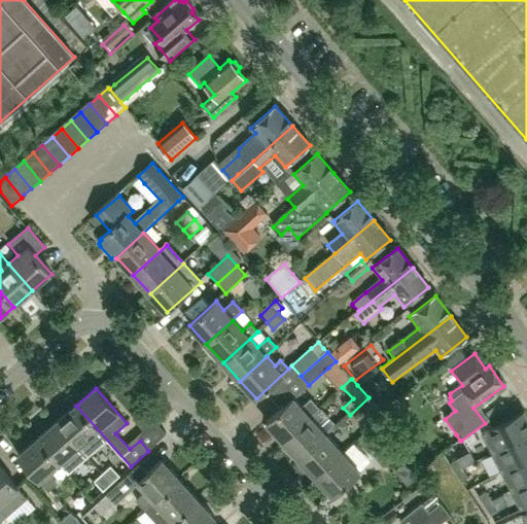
[(283,442),(318,410),(310,400),(303,408),(293,397),(267,422),(283,442)]
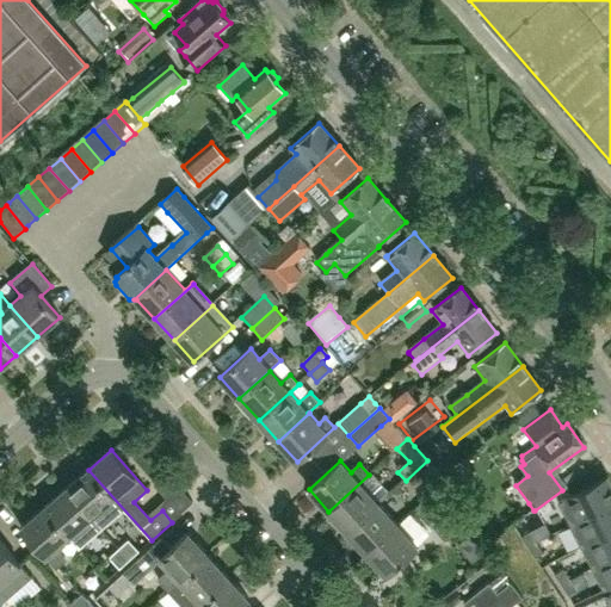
[(429,462),(427,460),(406,481),(414,490),(427,478),(420,470),(429,462)]
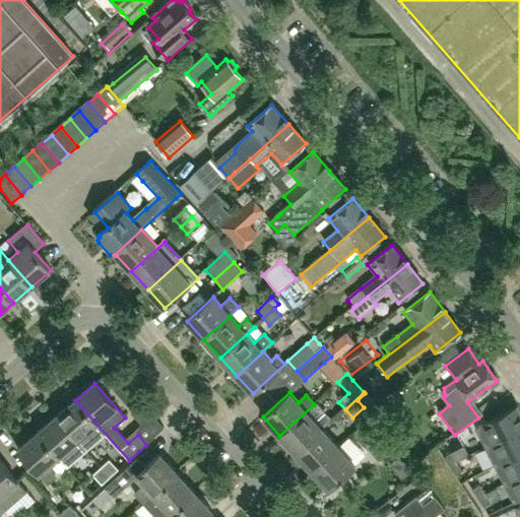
[(129,460),(75,400),(56,416),(86,451),(95,443),(105,435),(119,451),(128,461),(129,460)]
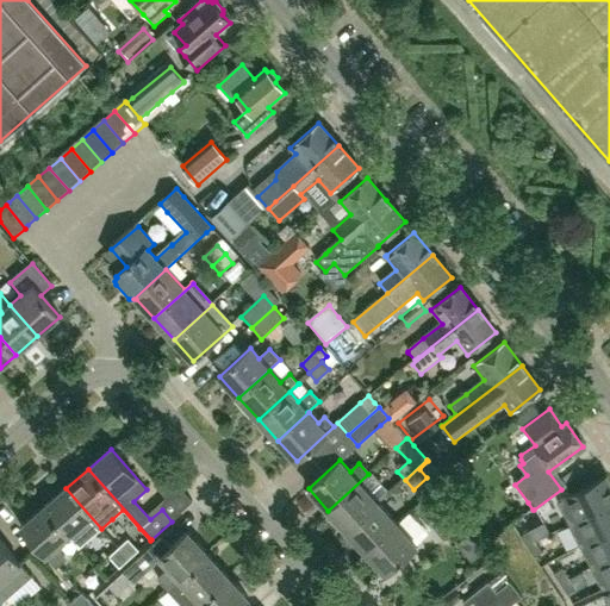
[(347,531),(379,503),(361,483),(369,475),(368,474),(328,511),(347,531)]
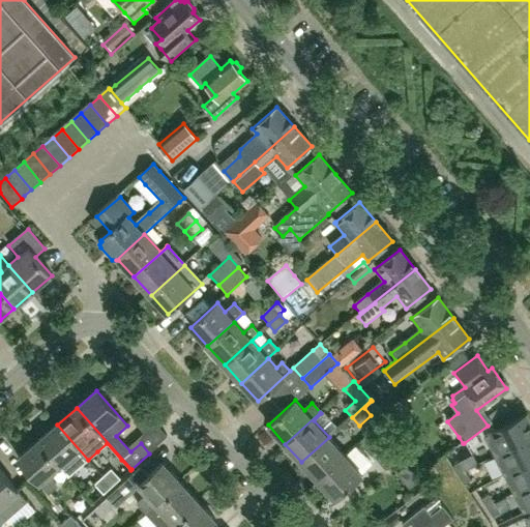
[(529,438),(529,422),(526,416),(489,436),(499,456),(529,438)]
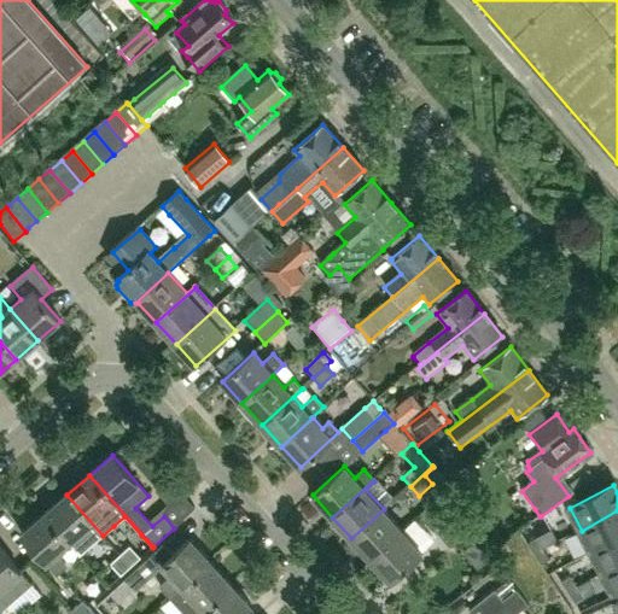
[(103,536),(66,495),(44,515),(80,556),(93,544),(103,536)]
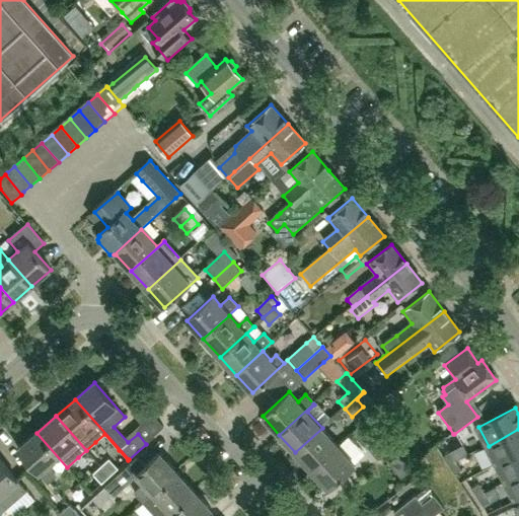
[(312,470),(339,446),(322,428),(295,452),(312,470)]
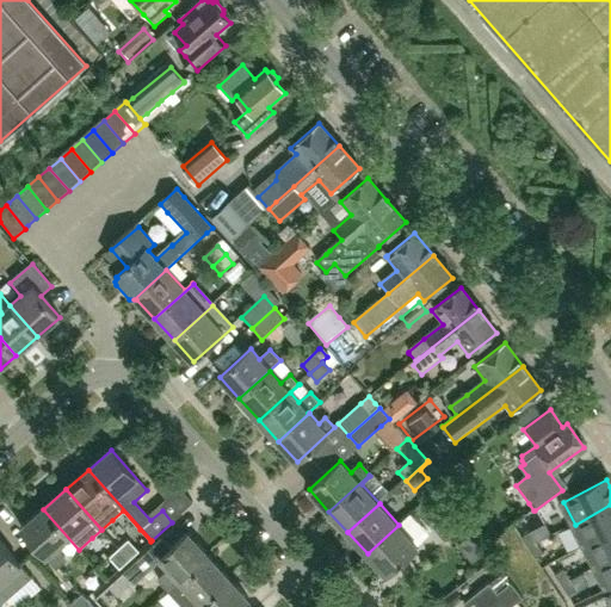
[(586,546),(610,532),(610,505),(575,525),(586,546)]
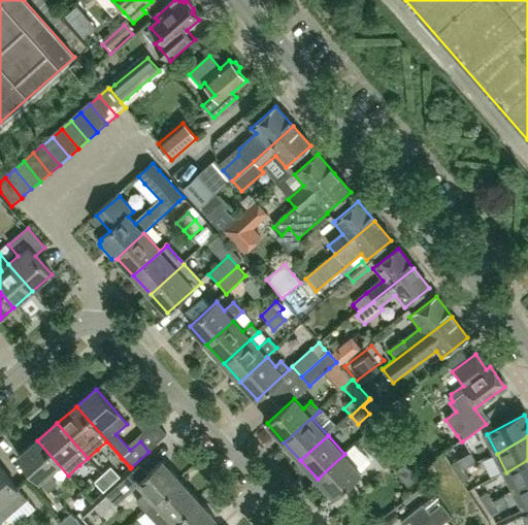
[(68,476),(37,440),(18,457),(48,492),(57,485),(50,476),(60,466),(68,476)]
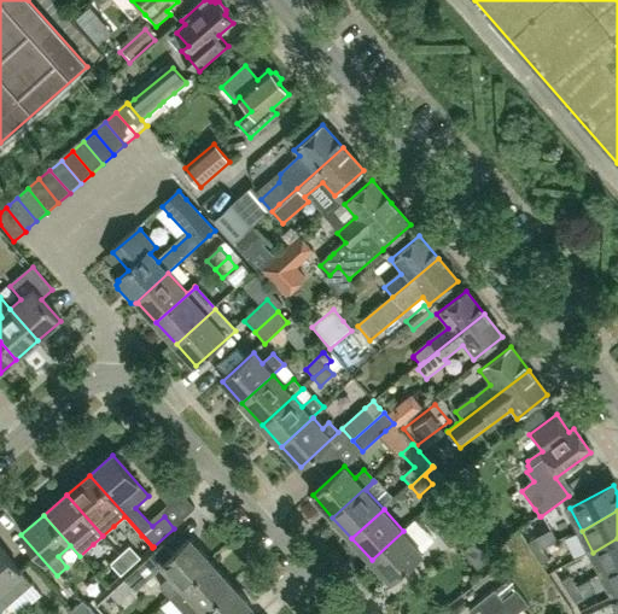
[(450,549),(472,528),(473,528),(462,516),(439,537),(450,549)]
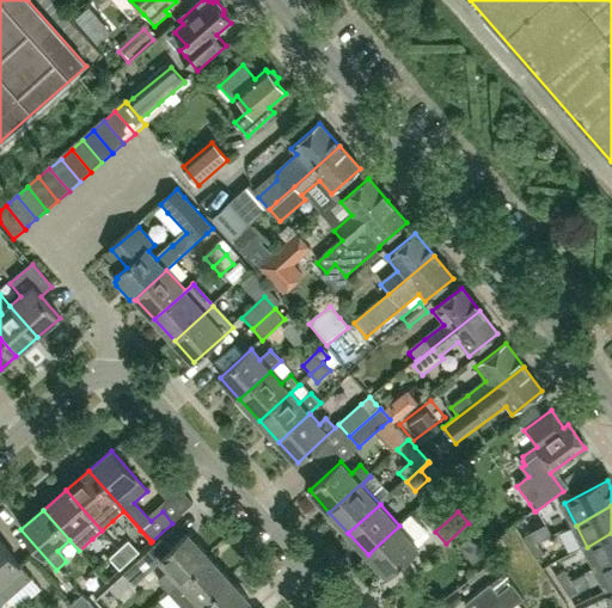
[(387,577),(420,547),(399,526),(368,554),(387,577)]
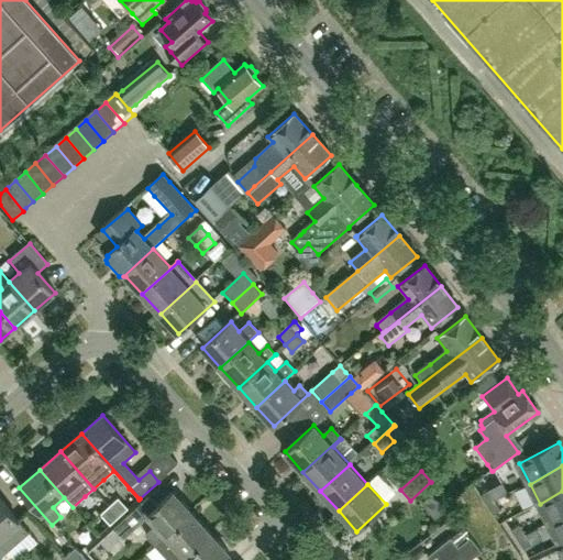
[(550,524),(562,516),(562,491),(540,504),(550,524)]
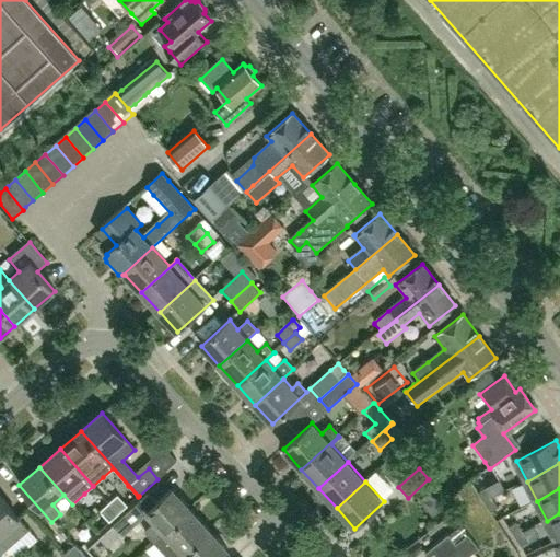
[(492,499),(487,489),(479,495),(485,503),(492,499)]
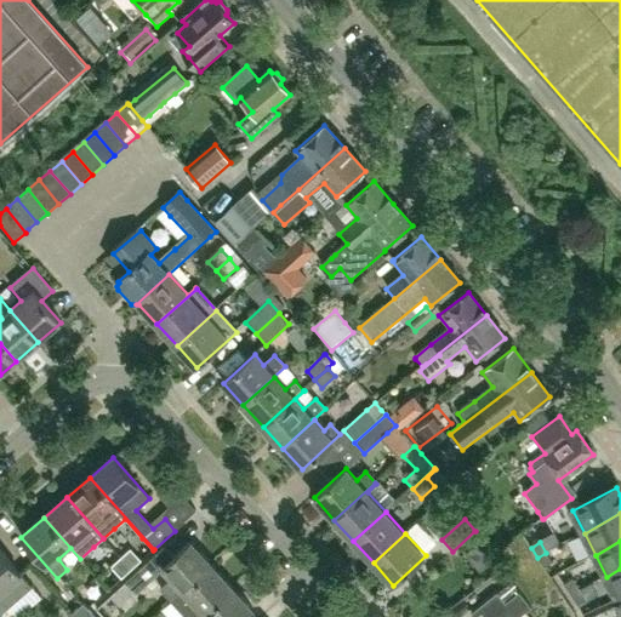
[(171,603),(212,566),(191,543),(163,569),(174,581),(161,592),(171,603)]
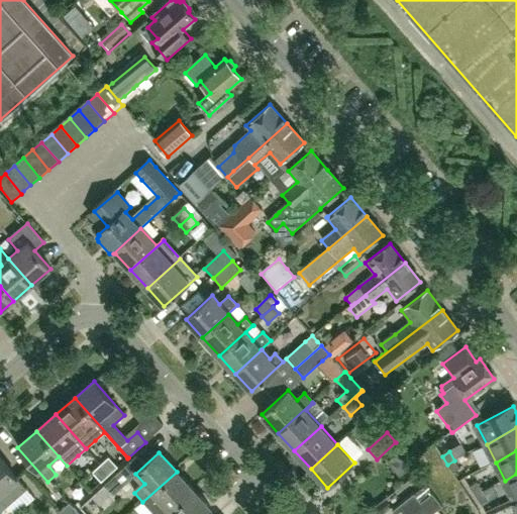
[(117,468),(108,458),(101,466),(109,475),(117,468)]
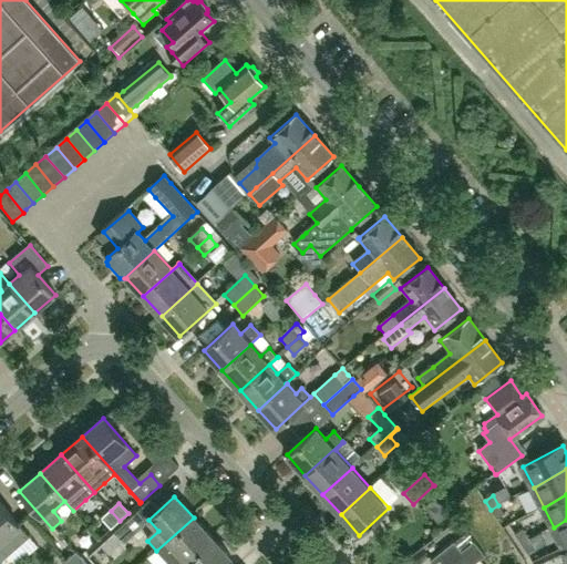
[(0,504),(0,547),(7,556),(28,537),(0,504)]
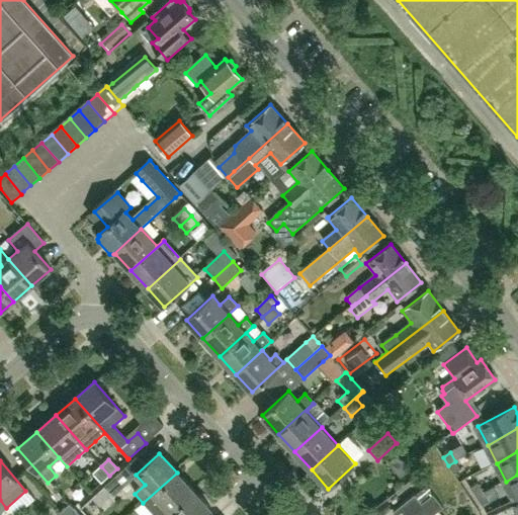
[(461,469),(455,461),(448,465),(454,474),(461,469)]
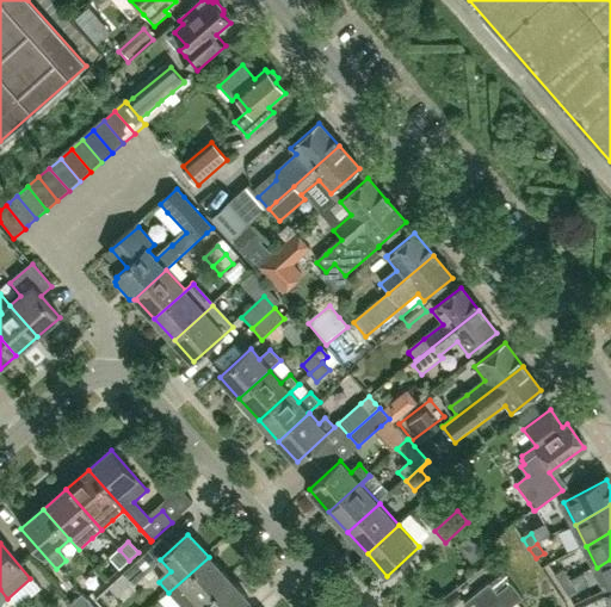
[(119,570),(129,561),(119,550),(109,559),(119,570)]
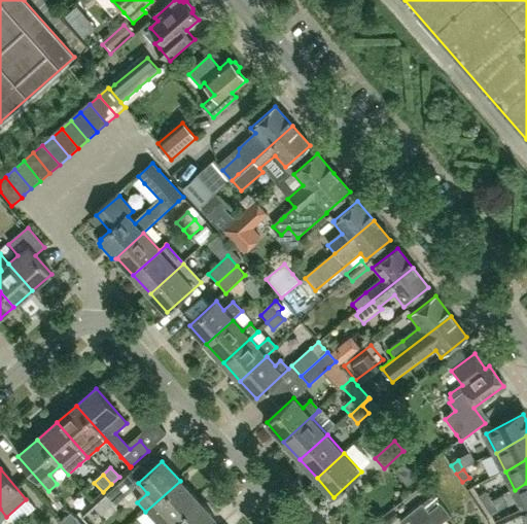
[(135,488),(126,479),(106,496),(115,505),(129,494),(135,488)]
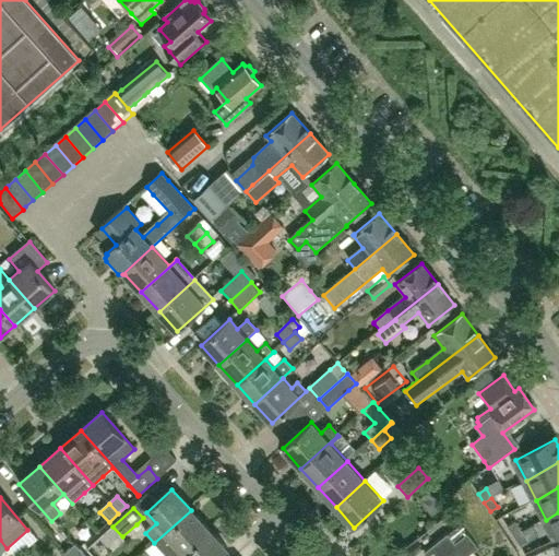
[(183,553),(209,529),(191,510),(154,543),(164,553),(166,555),(180,555),(183,553)]
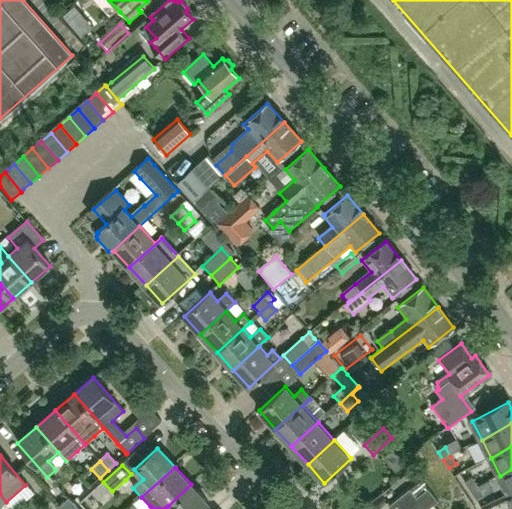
[(510,495),(511,493),(511,469),(500,476),(510,495)]
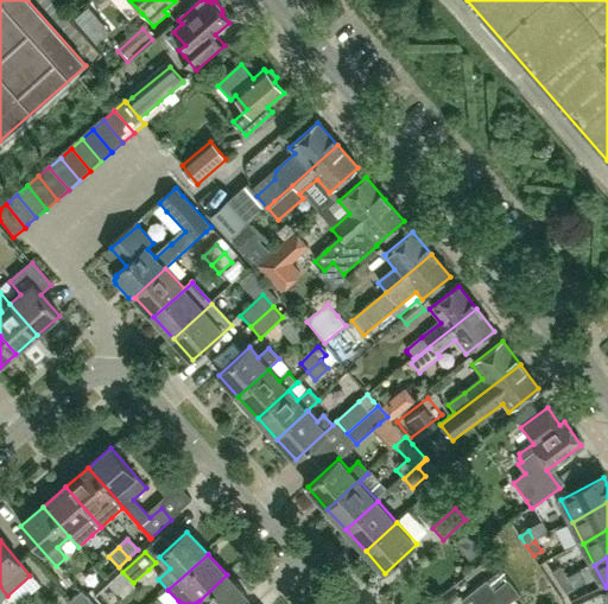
[(567,579),(559,568),(552,574),(558,584),(567,579)]
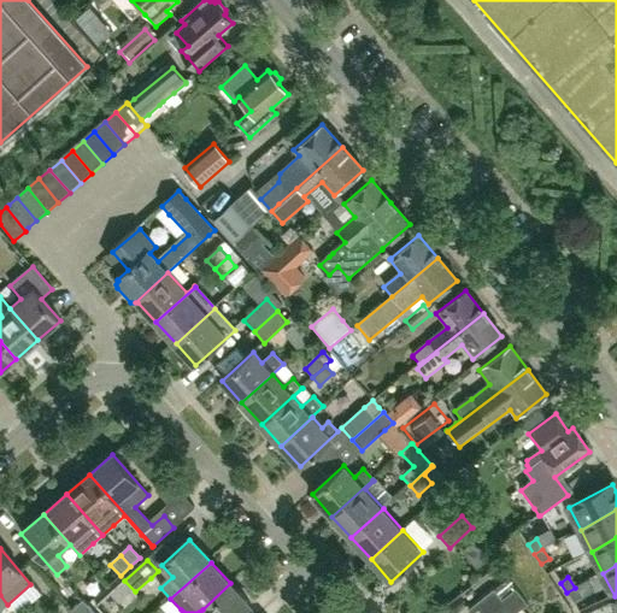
[(244,612),(251,607),(230,583),(203,609),(205,612),(244,612)]
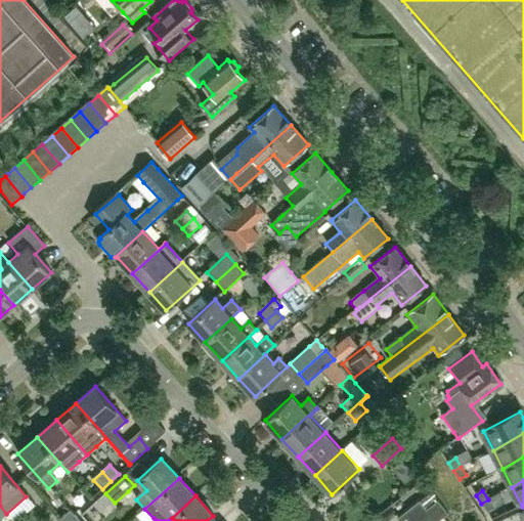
[(493,508),(488,500),(481,504),(487,513),(493,508)]
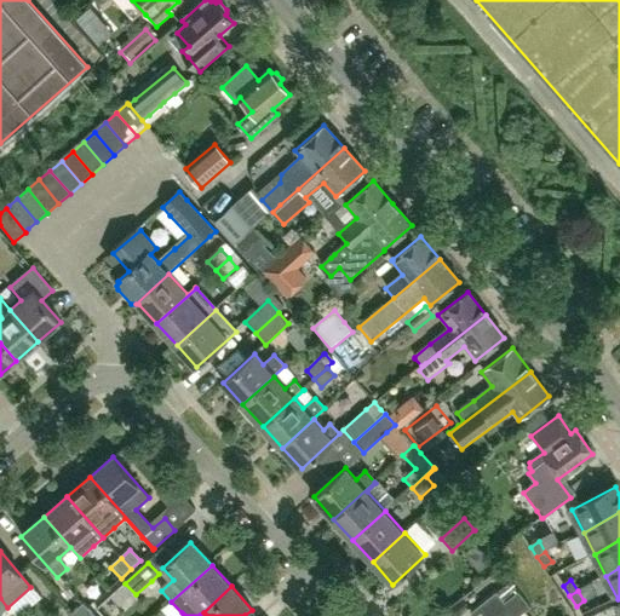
[(517,593),(504,604),(495,593),(469,614),(470,615),(520,615),(529,608),(517,593)]
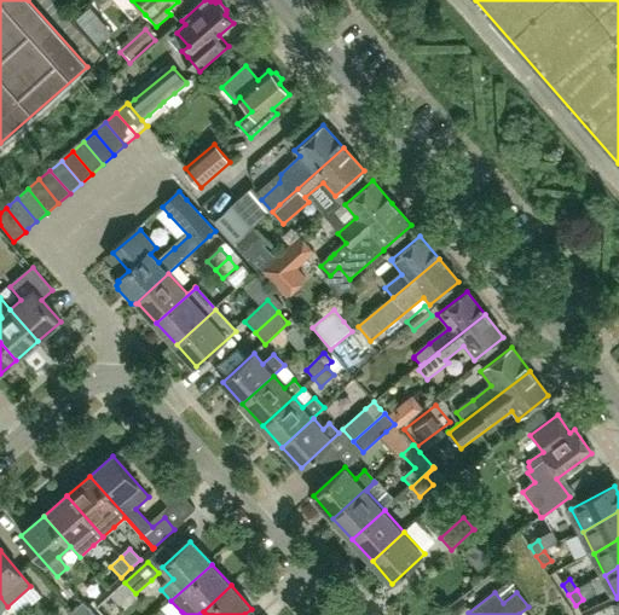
[(82,603),(73,613),(74,614),(93,614),(82,603)]
